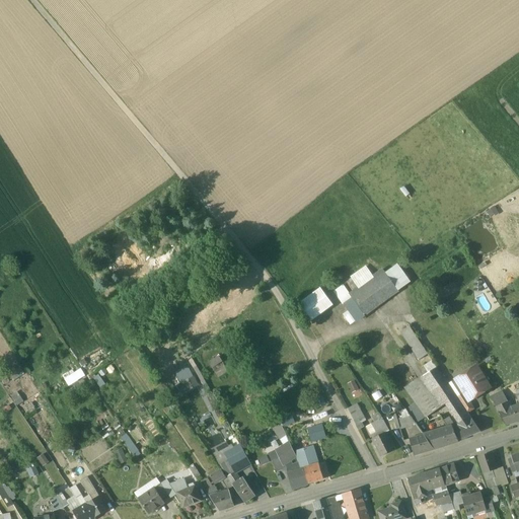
[(398,291),(410,283),(397,266),(386,274),(398,291)]
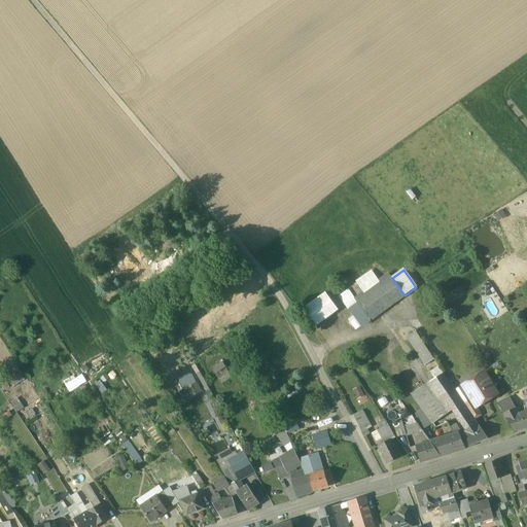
[(361,301),(392,278),(389,274),(379,281),(372,272),(351,286),(361,301)]
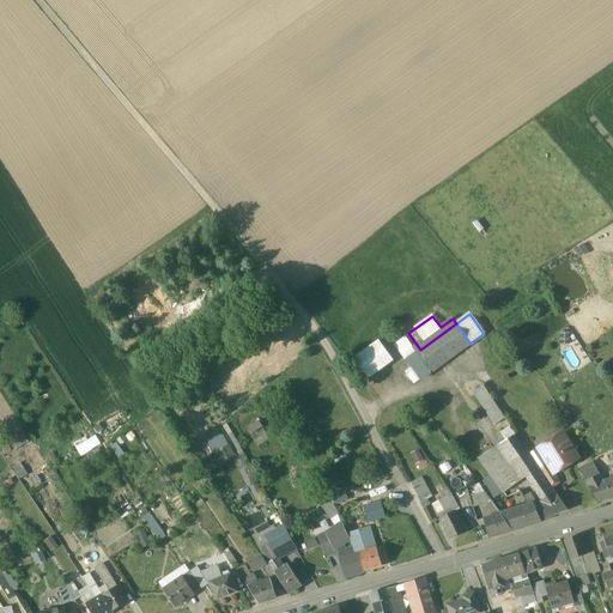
[(420,350),(417,352),(431,372),(471,344),(456,323),(420,350)]
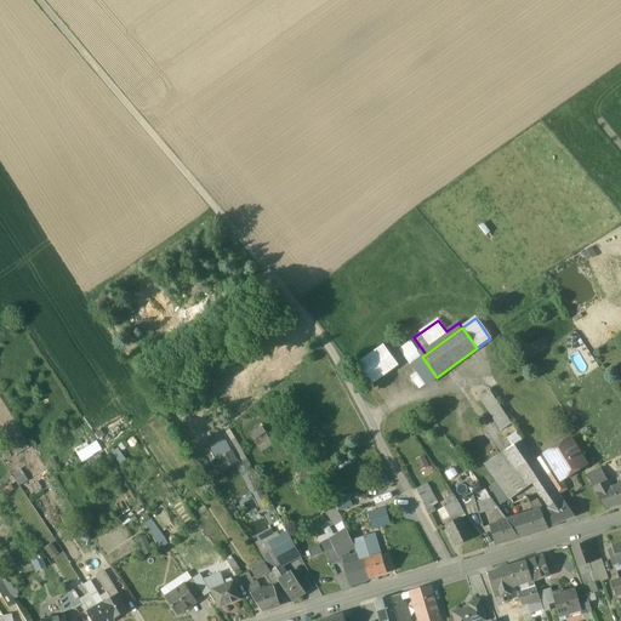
[(422,357),(411,342),(400,351),(416,374),(411,377),(419,388),(420,387),(423,385),(425,387),(437,377),(422,357)]
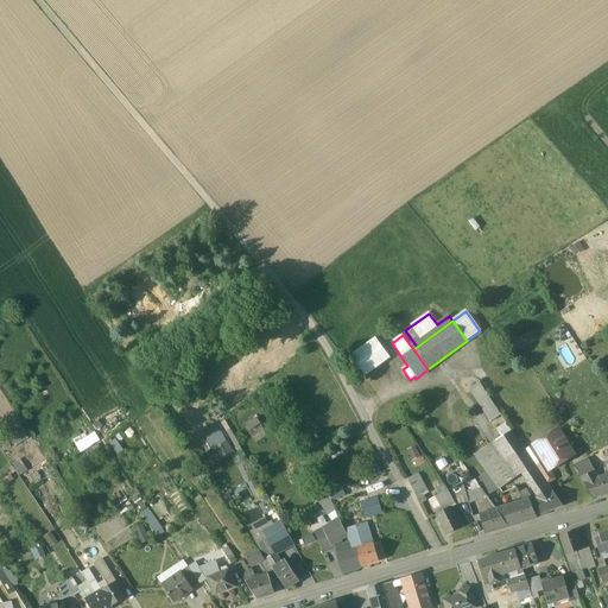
[(349,361),(363,380),(388,361),(374,342),(349,361)]
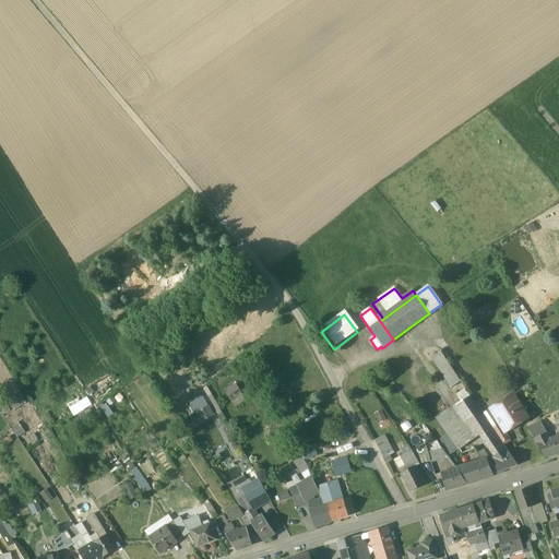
[(471,397),(441,352),(432,358),(463,402),(471,397)]
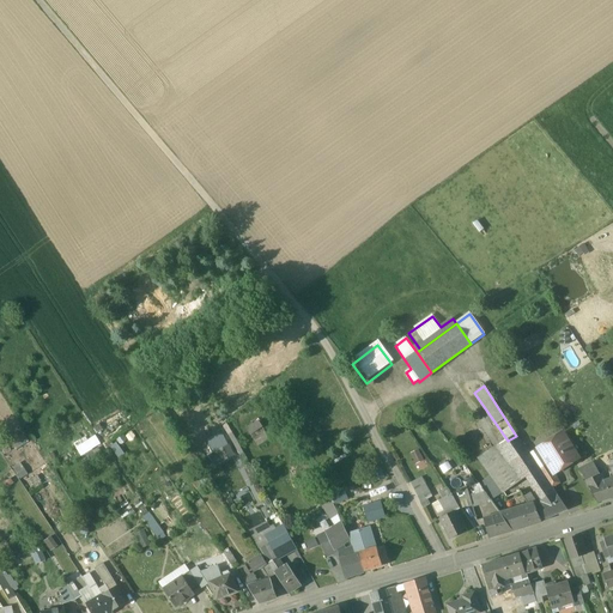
[(247,428),(256,442),(268,434),(259,419),(247,428)]
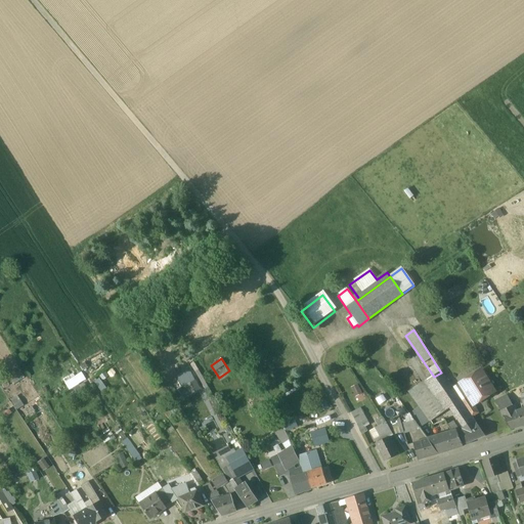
[(197,365),(179,374),(189,395),(207,387),(197,365)]
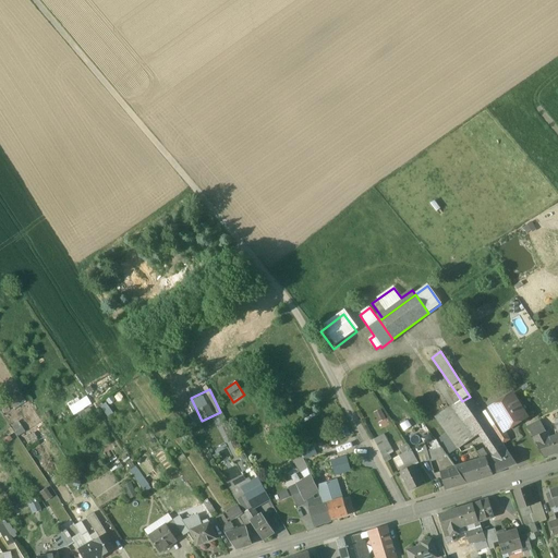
[(74,414),(93,404),(88,396),(70,407),(74,414)]
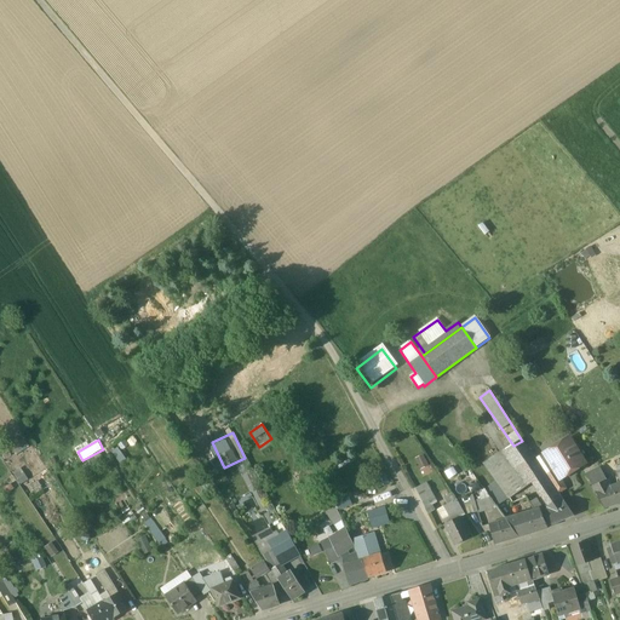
[(568,440),(544,454),(555,470),(560,478),(560,477),(575,468),(577,469),(586,464),(572,440),(568,440)]
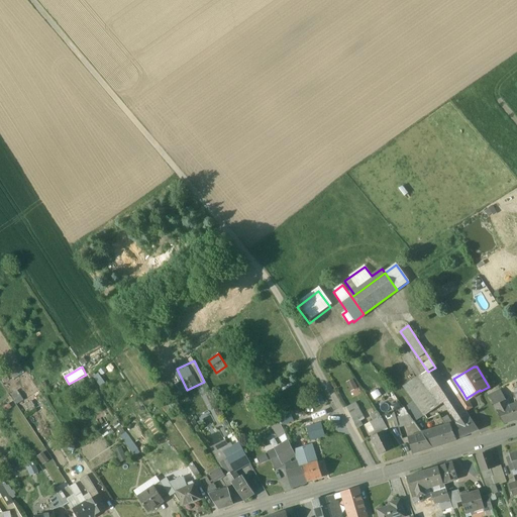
[(446,383),(435,368),(428,372),(413,381),(427,399),(434,409),(446,401),(454,395),(446,383)]
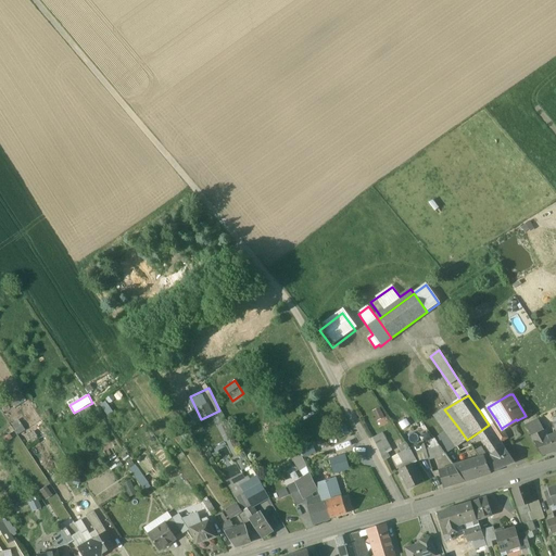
[(106,401),(103,403),(108,415),(112,413),(106,401)]
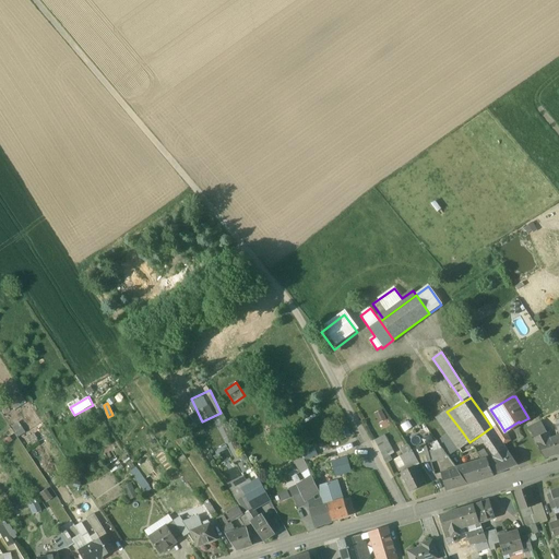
[(382,408),(376,413),(381,421),(388,418),(382,408)]
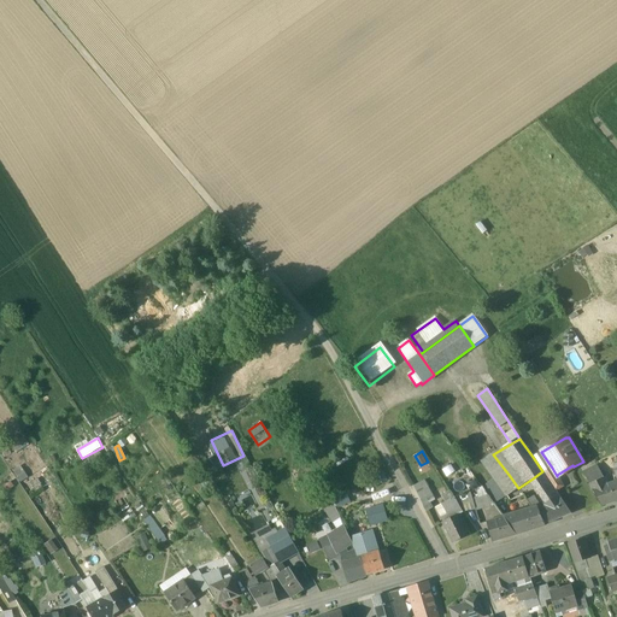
[(552,468),(541,452),(533,457),(542,471),(544,472),(552,468)]
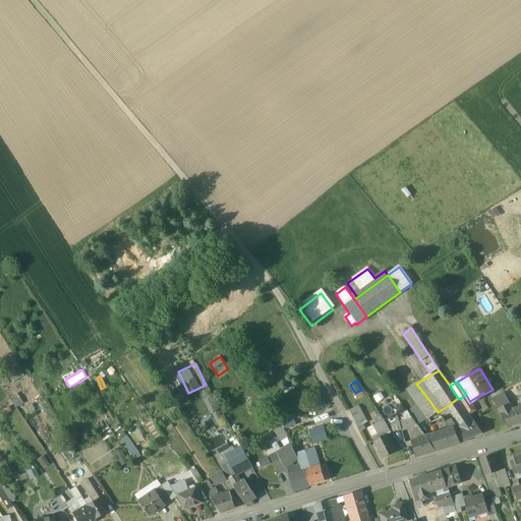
[(430,402),(416,384),(407,389),(417,404),(427,418),(438,412),(430,402)]
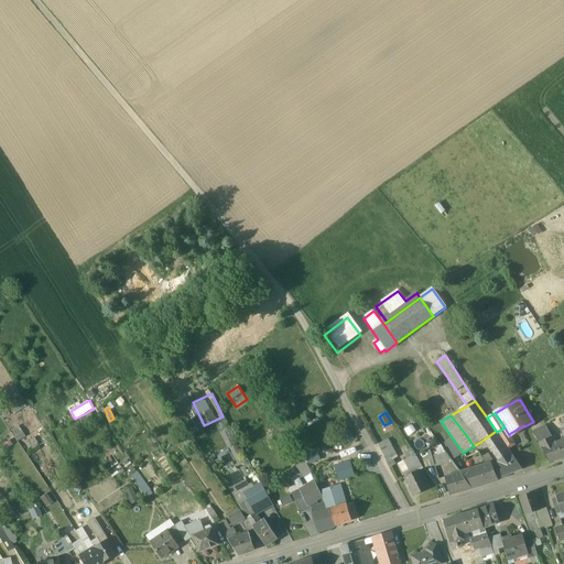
[(505,427),(497,432),(509,449),(516,445),(509,434),(509,435),(505,427)]
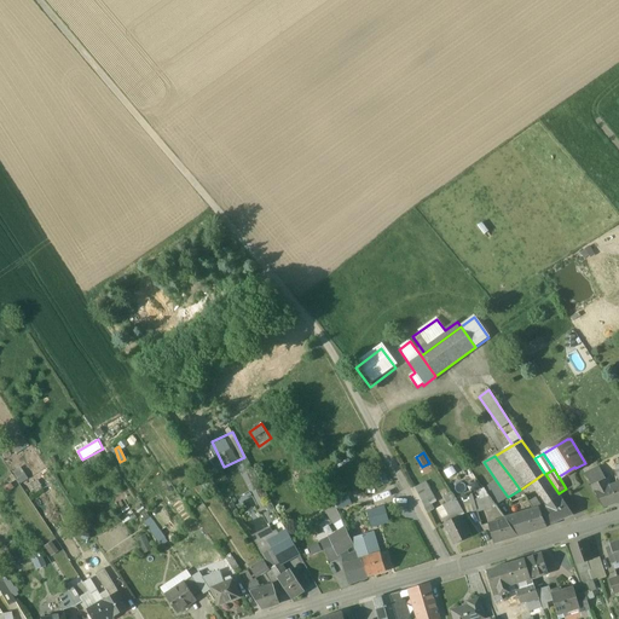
[(606,480),(600,469),(590,474),(593,476),(589,479),(593,486),(606,480)]
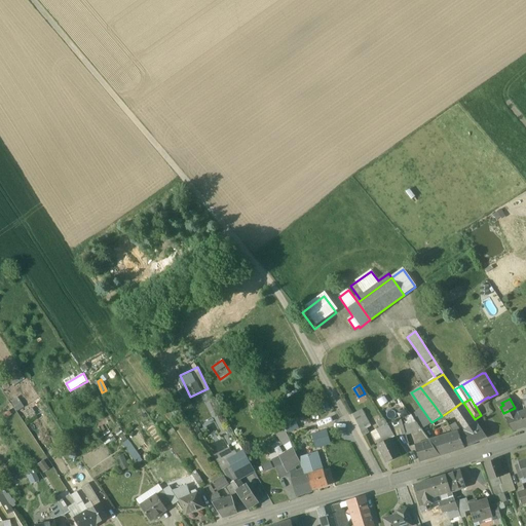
[(463,403),(462,402),(454,408),(467,430),(477,422),(475,419),(463,403)]
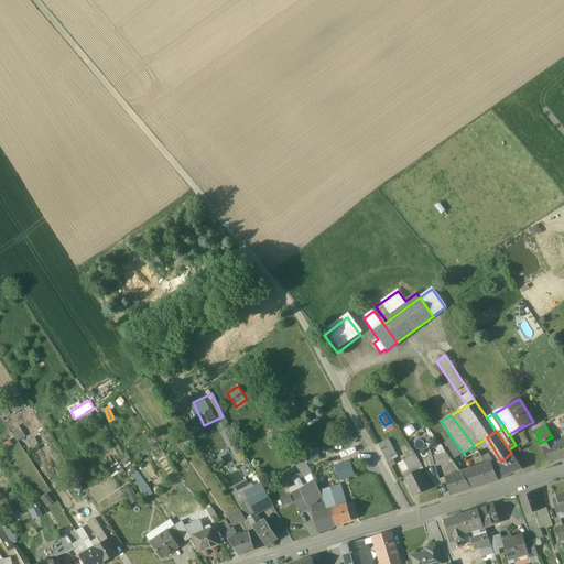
[(452,437),(441,445),(443,449),(445,453),(452,461),(463,453),(452,437)]
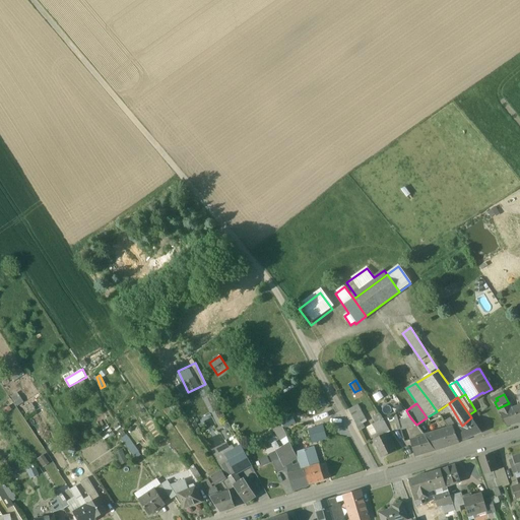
[(513,411),(509,403),(498,408),(497,408),(507,427),(519,423),(513,411)]
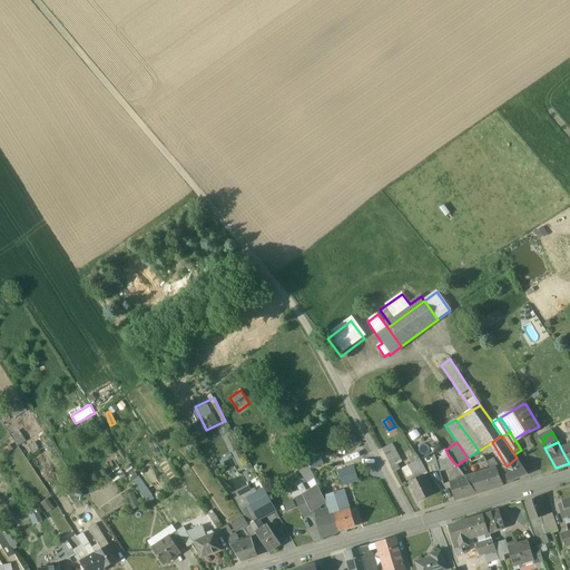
[(394,444),(384,450),(394,467),(403,461),(394,444)]
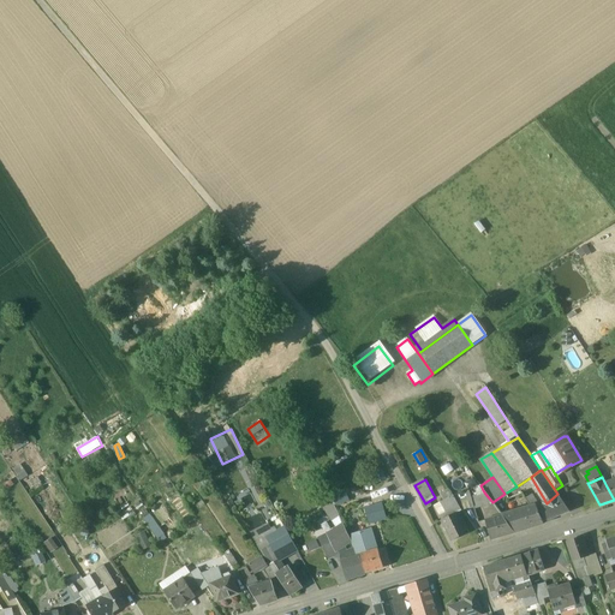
[(470,491),(453,496),(461,512),(475,507),(471,497),(470,491)]
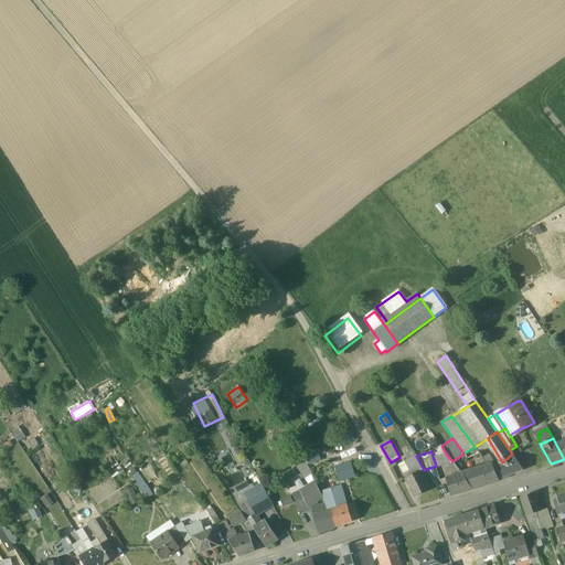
[(446,454),(433,457),(436,466),(436,468),(443,466),(452,462),(452,461),(446,454)]
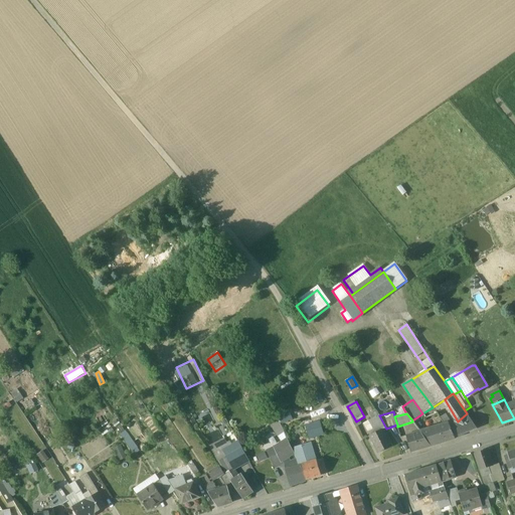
[(448,420),(444,413),(439,416),(444,422),(448,420)]
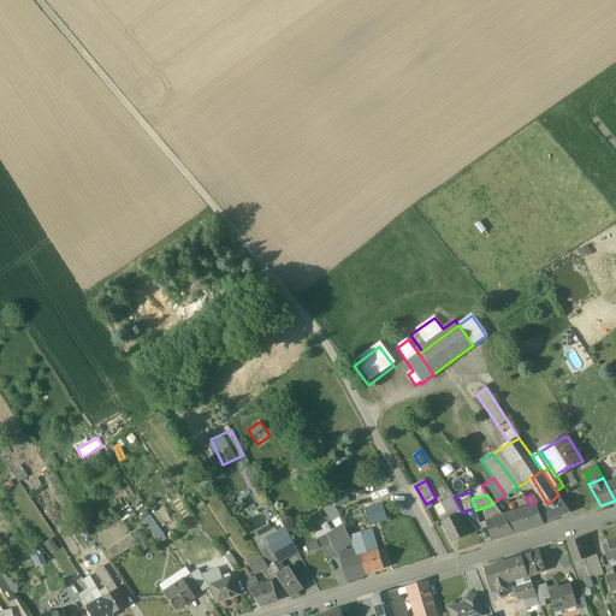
[(548,504),(537,509),(544,525),(570,513),(558,495),(548,504)]
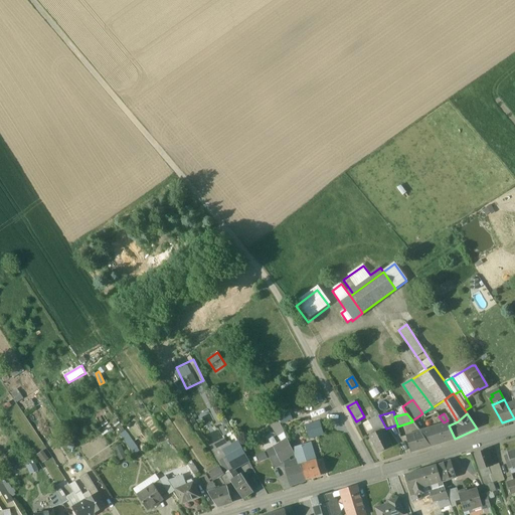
[(386,428),(379,415),(369,420),(374,430),(369,433),(370,436),(383,430),(386,428)]
